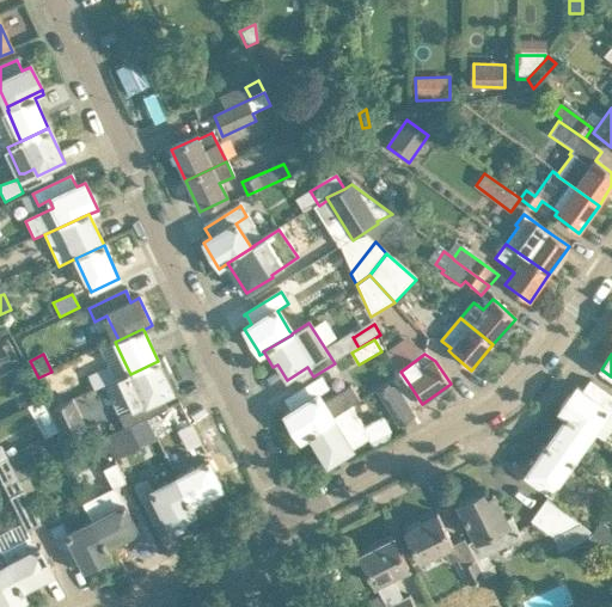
[(158,361),(130,374),(117,379),(133,412),(146,406),(173,393),(166,379),(171,376),(164,361),(159,363),(158,361)]
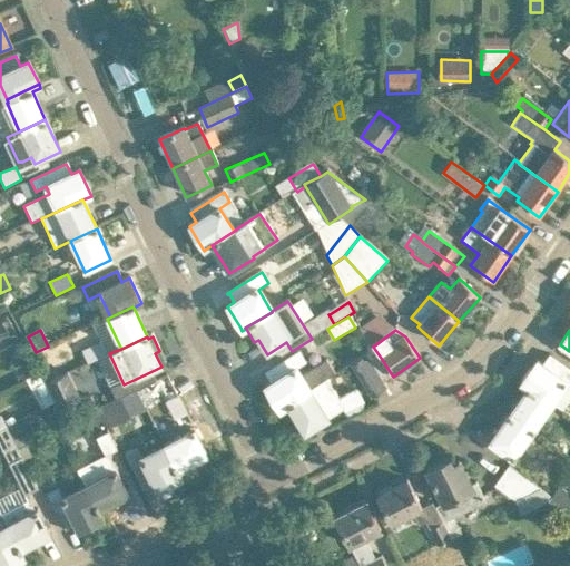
[(279,411),(287,407),(288,407),(310,392),(308,390),(327,379),(333,374),(325,361),(301,377),(295,369),(306,363),(300,352),(266,373),(272,383),(265,388),(279,411)]
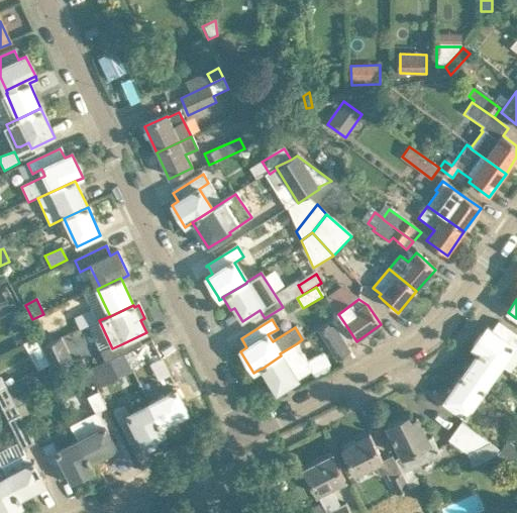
[(336,361),(350,352),(332,322),(318,331),(336,361)]
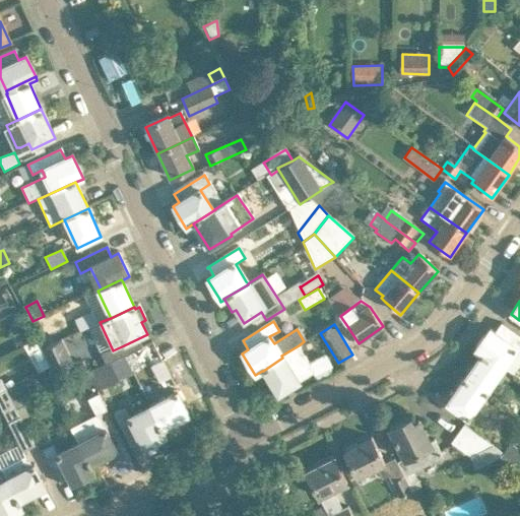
[(496,334),(490,329),(477,347),(504,366),(515,349),(519,352),(519,337),(502,325),(496,334)]
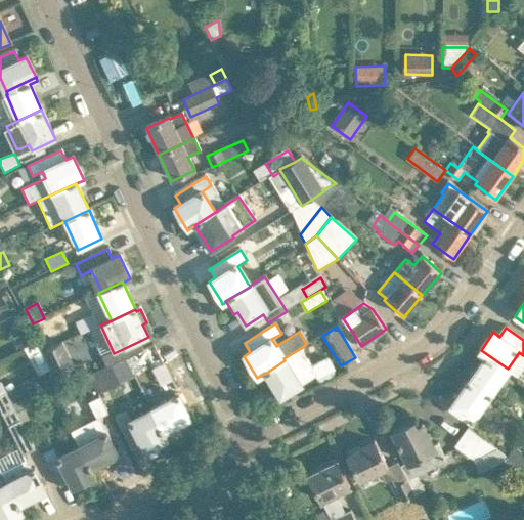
[(61,343),(42,352),(50,371),(74,366),(61,343)]
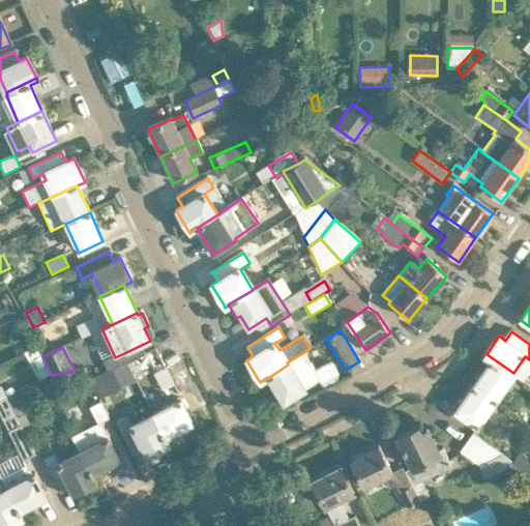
[(330,363),(316,372),(304,352),(287,362),(288,364),(268,378),(284,404),(319,381),(320,383),(335,375),(330,363)]
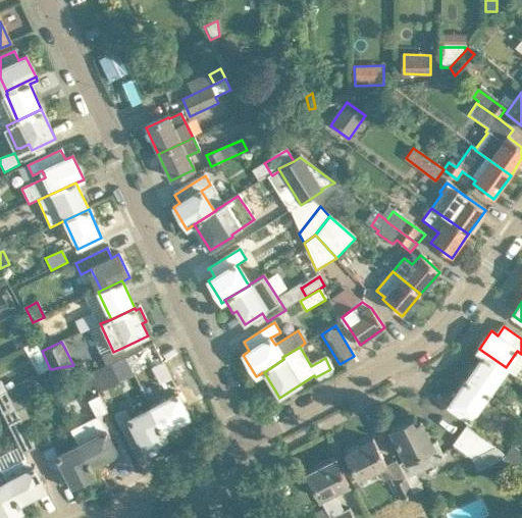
[(506,371),(504,370),(506,367),(479,349),(476,352),(483,357),(467,379),(488,395),(506,371)]
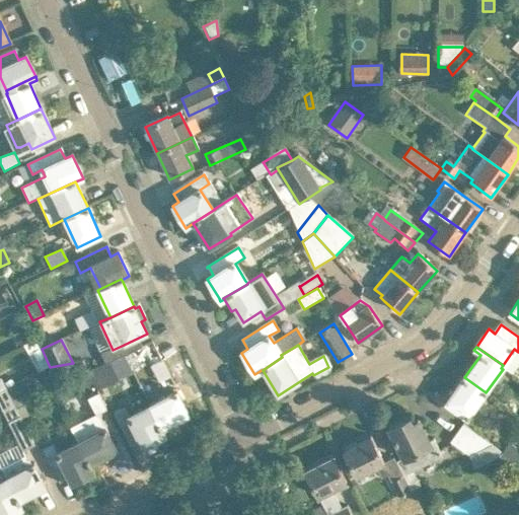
[(160,384),(171,378),(162,361),(151,367),(160,384)]
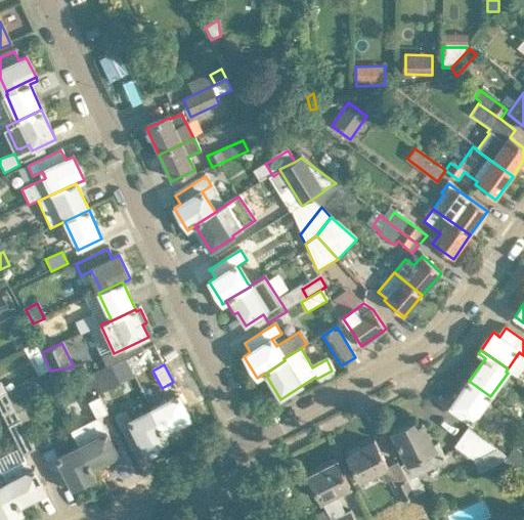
[(96,397),(98,396),(115,387),(105,369),(87,379),(92,389),(96,397)]
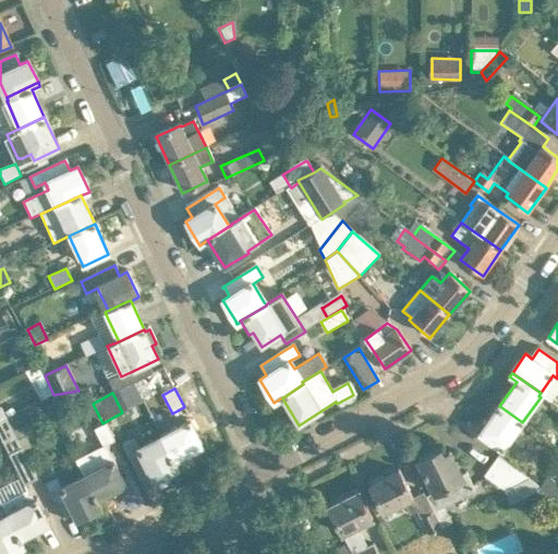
[(480,434),(502,450),(522,422),(499,406),(480,434)]
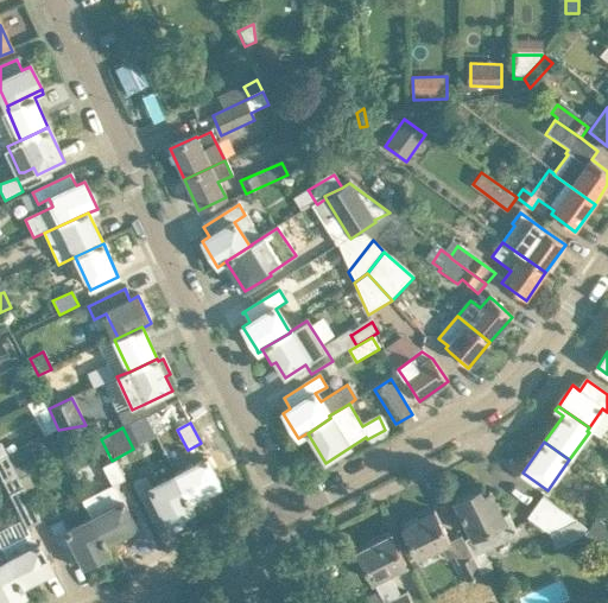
[(29,450),(20,454),(8,459),(25,490),(32,487),(27,477),(39,471),(33,461),(29,450)]
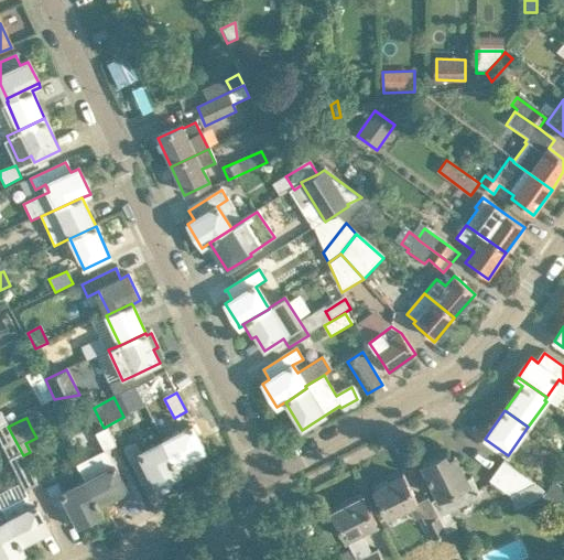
[(0,428),(0,444),(24,492),(38,486),(22,456),(23,455),(8,427),(8,424),(0,428)]
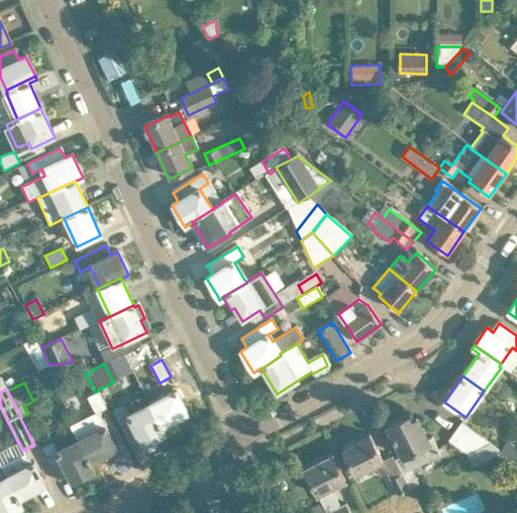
[(149,405),(150,407),(162,427),(188,414),(177,391),(149,405)]
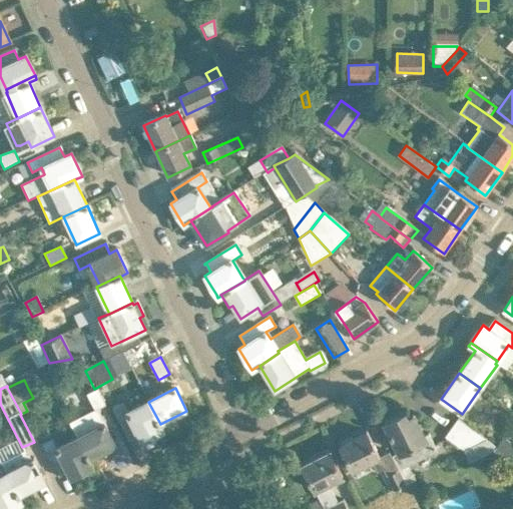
[(94,412),(106,406),(97,389),(85,395),(94,412)]
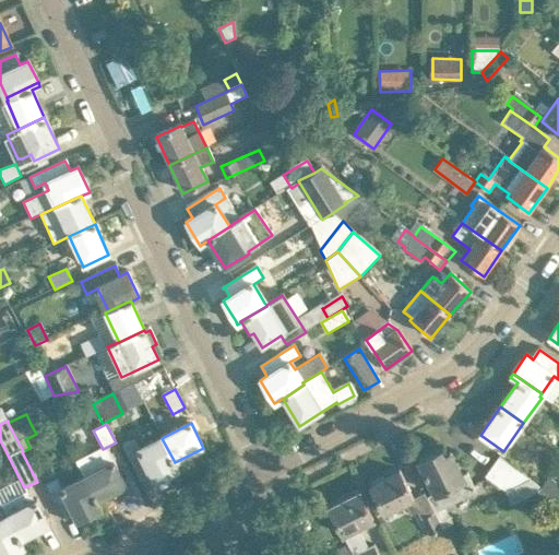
[(134,440),(123,447),(140,481),(150,475),(154,483),(179,470),(175,462),(163,440),(140,451),(134,440)]
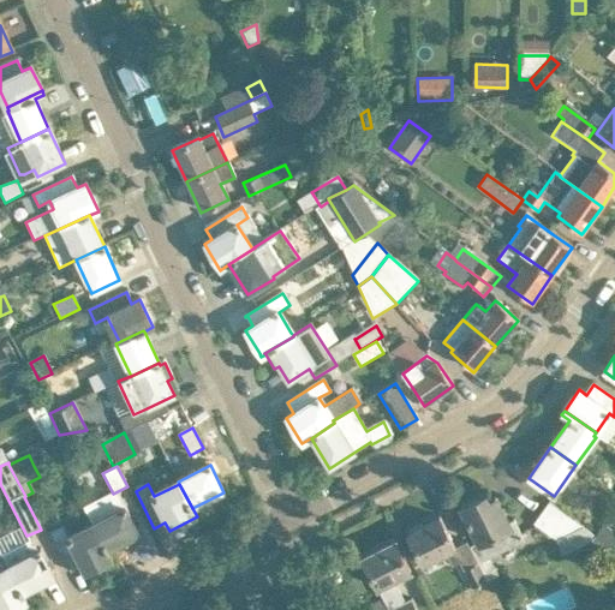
[(93,525),(94,526),(107,551),(138,534),(119,496),(101,506),(107,518),(93,525)]
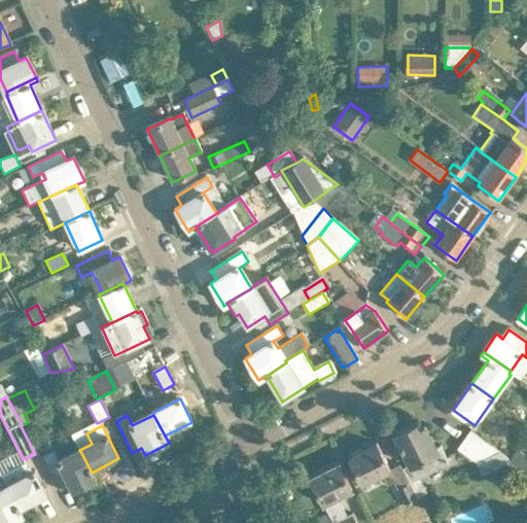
[(415,425),(394,436),(398,443),(397,443),(403,455),(405,455),(410,465),(402,469),(409,482),(448,462),(440,447),(435,449),(424,427),(418,430),(415,425)]
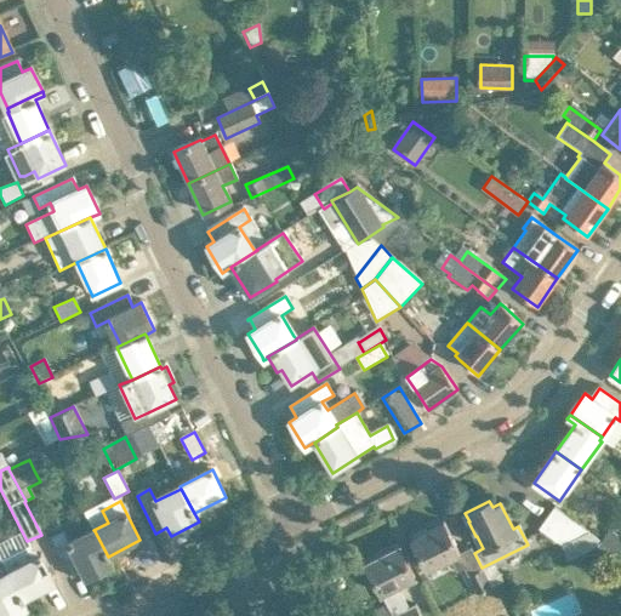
[(565,559),(594,547),(599,540),(553,509),(537,532),(560,546),(565,559)]
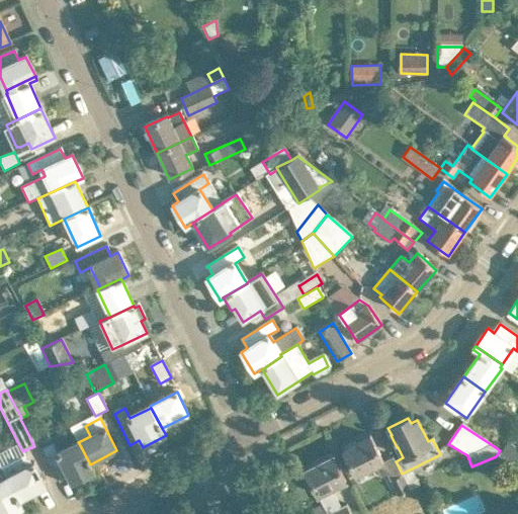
[(409,491),(404,480),(393,458),(383,462),(370,437),(343,450),(356,477),(374,467),(379,479),(386,476),(398,500),(411,493),(409,491)]
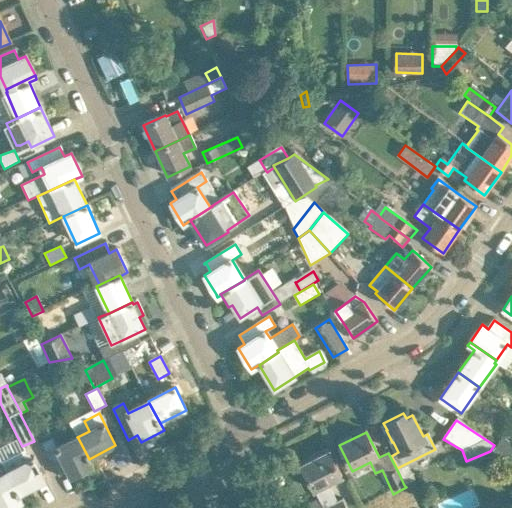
[(491,452),(507,462),(511,454),(511,444),(501,437),(491,452)]
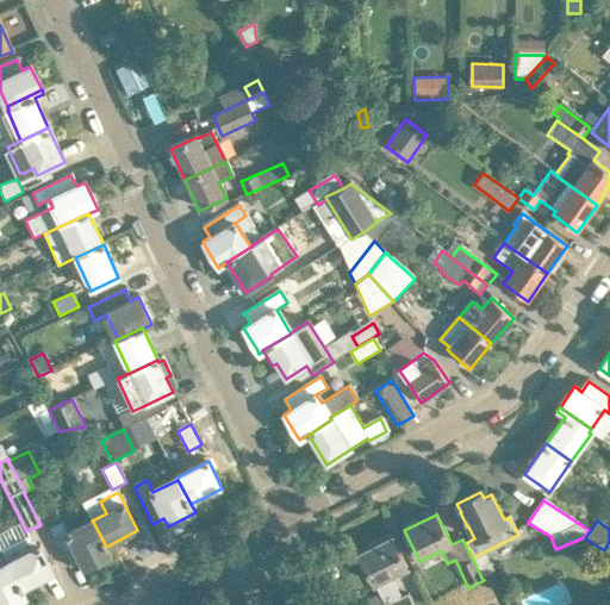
[(83,569),(111,555),(106,547),(93,522),(67,535),(62,523),(50,529),(69,566),(80,561),(83,569)]
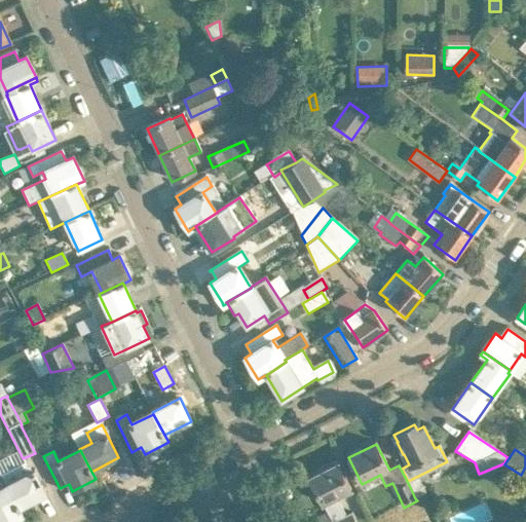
[(27,463),(2,477),(7,488),(8,488),(19,509),(46,494),(34,472),(31,473),(27,463)]
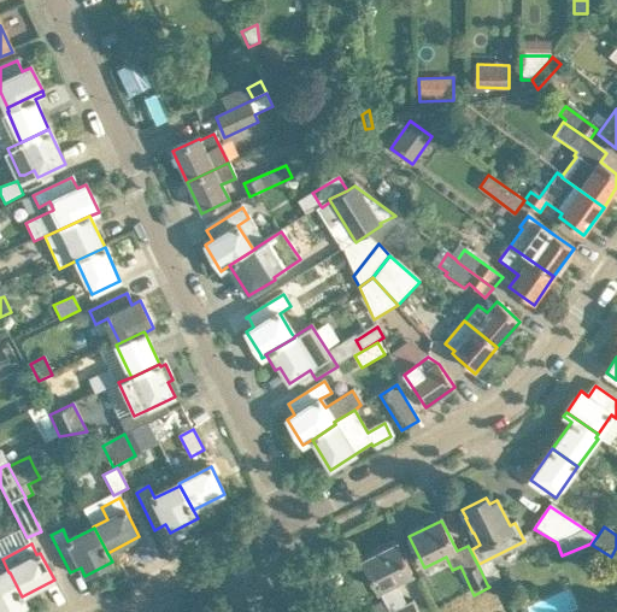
[(417,611),(412,604),(405,607),(394,584),(411,576),(395,543),(363,559),(385,602),(365,611),(417,611)]
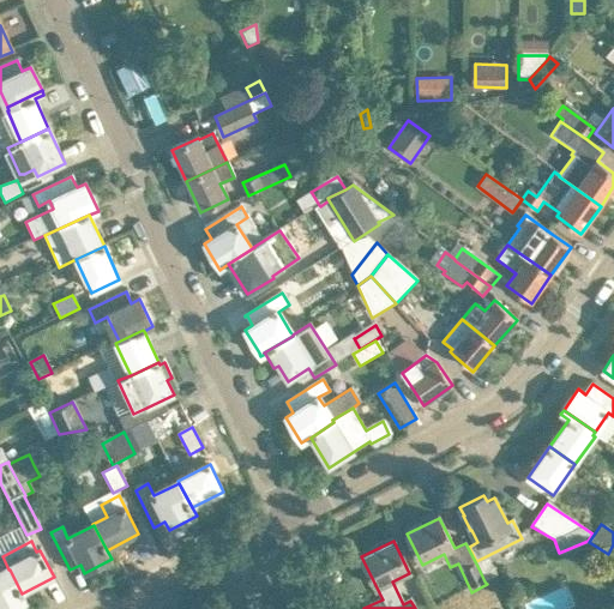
[(8,570),(2,556),(0,556),(0,608),(13,608),(26,602),(22,594),(10,570),(8,570)]
